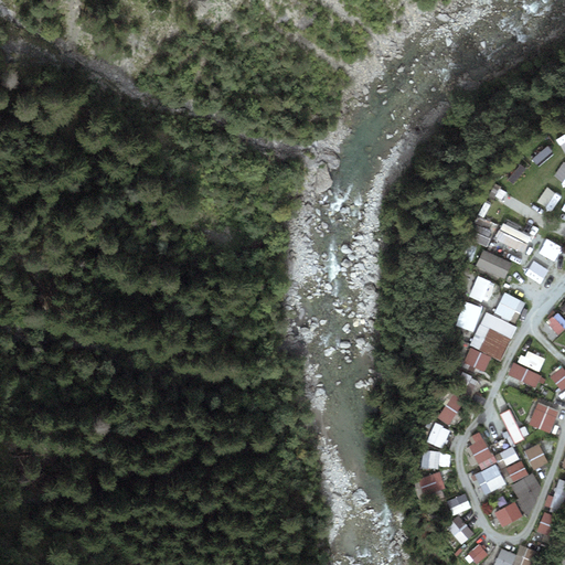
[(477,216),(488,223),(494,210),(484,204),(477,216)]
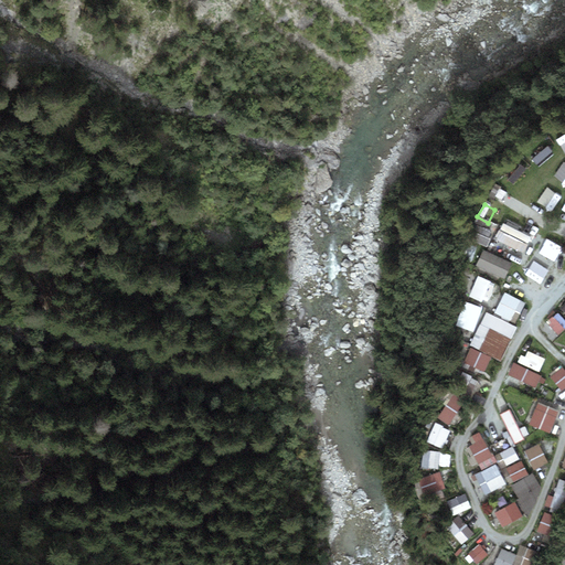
[(487,245),(490,232),(470,225),(466,237),(487,245)]
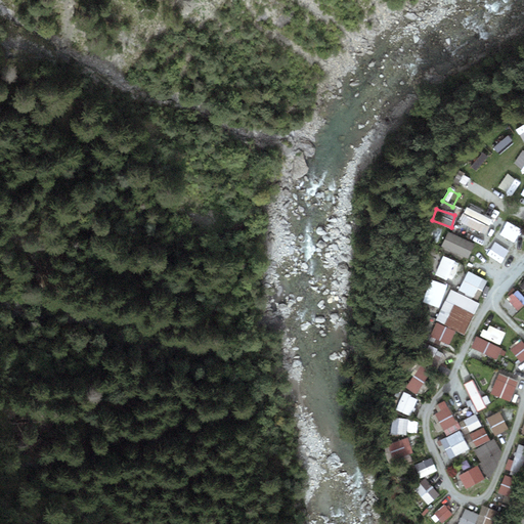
[(470,243),(473,235),(457,228),(454,235),(470,243)]
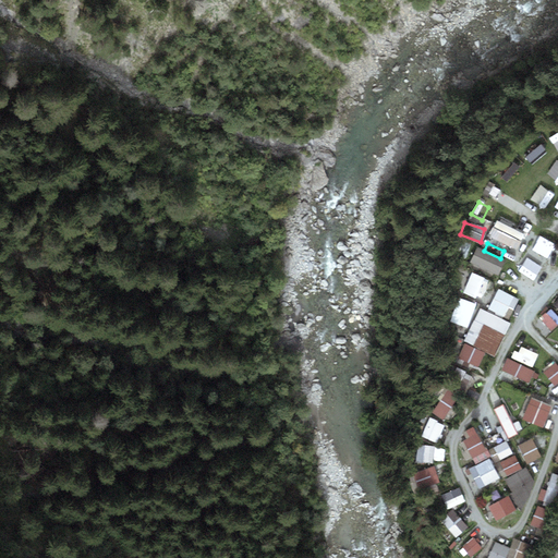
[(504,261),(475,249),(468,265),(497,277),(504,261)]
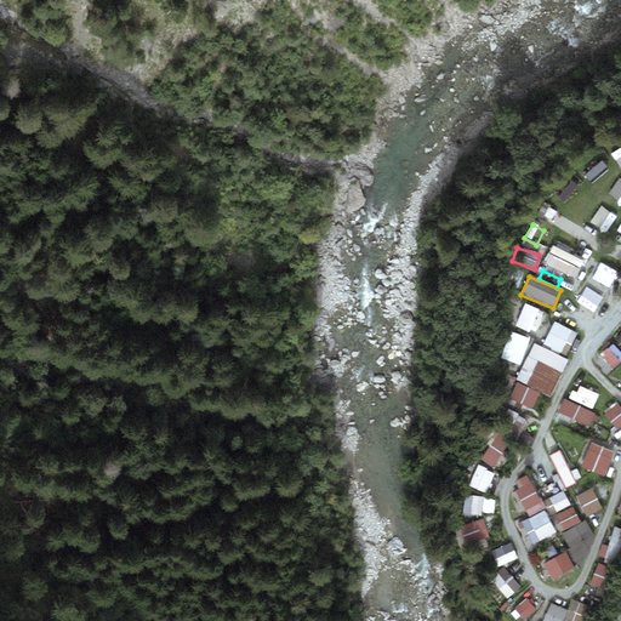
[(556,322),(545,342),(567,354),(577,334),(556,322)]
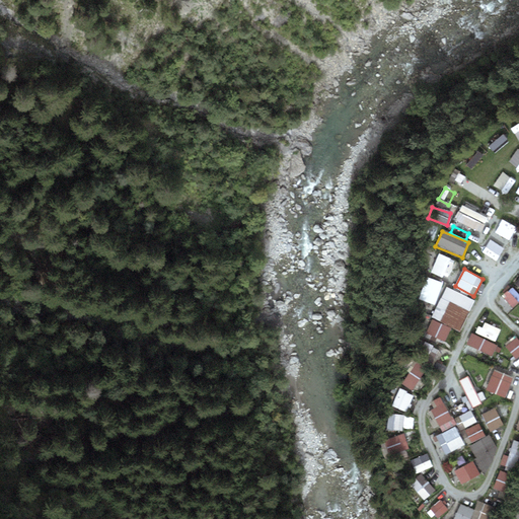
[(497,346),(473,336),(468,348),(492,359),(497,346)]
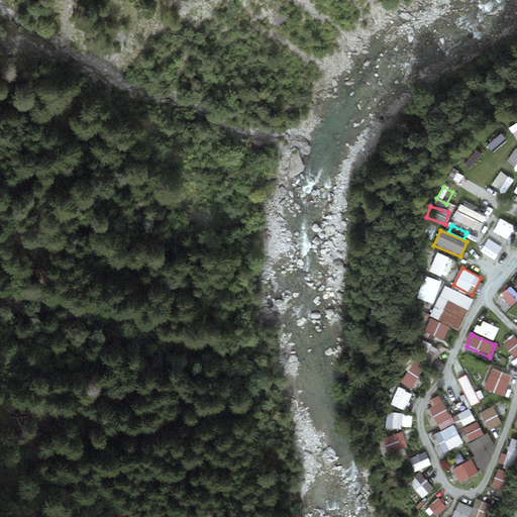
[(516,339),(515,337),(503,346),(512,360),(516,355),(516,339)]
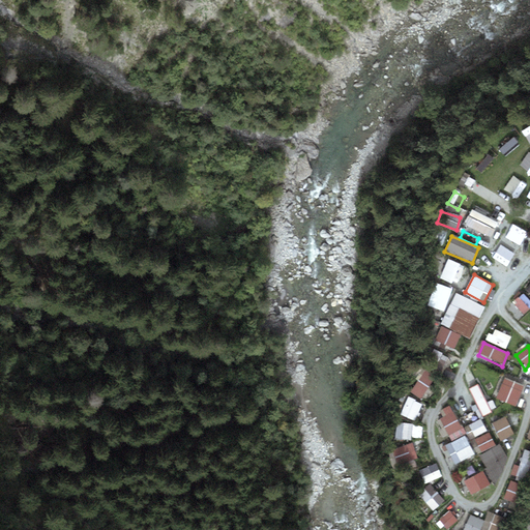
[(424,370),(409,391),(422,402),(439,380),(424,370)]
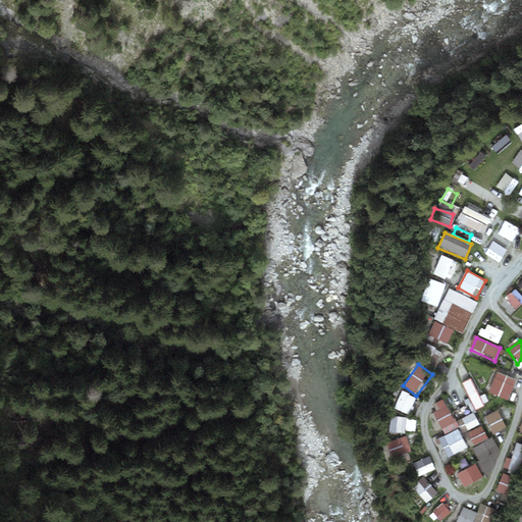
[(516,381),(499,375),(489,395),(508,402),(516,381)]
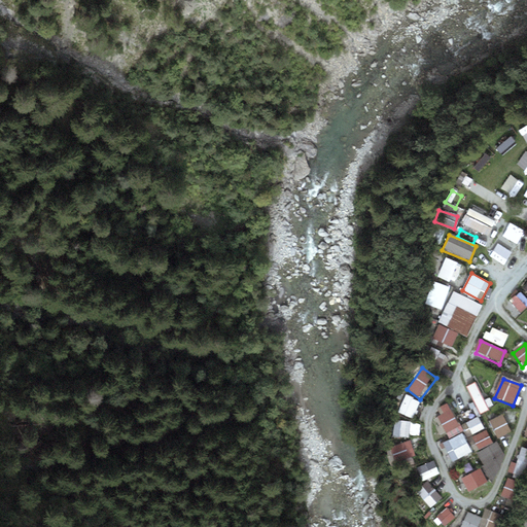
[(403,396),(397,415),(413,420),(419,401),(403,396)]
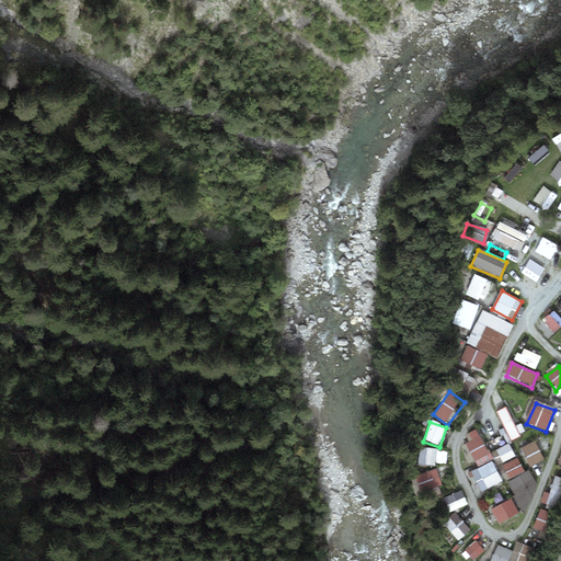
[(461,438),(478,468),(492,461),(476,431),(461,438)]
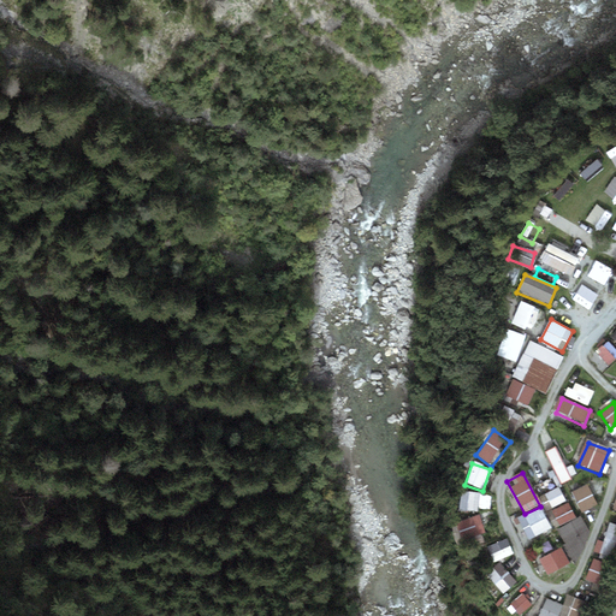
[(588,487),(573,495),(585,514),(599,508),(588,487)]
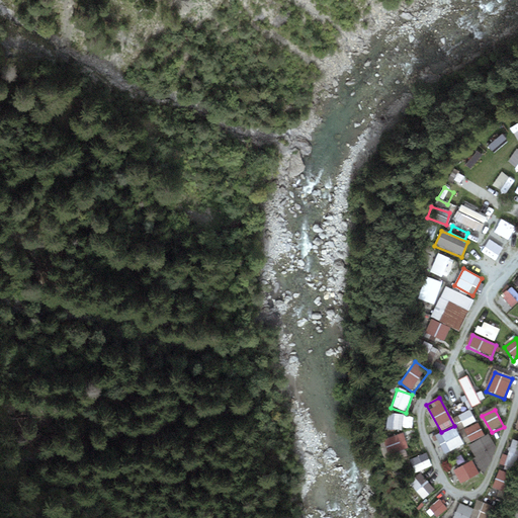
[(477,423),(470,412),(459,417),(463,429),(477,423)]
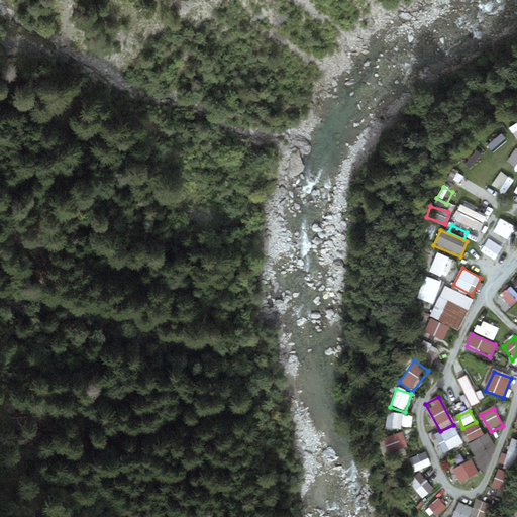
[(403,416),(387,413),(384,427),(399,430),(403,416)]
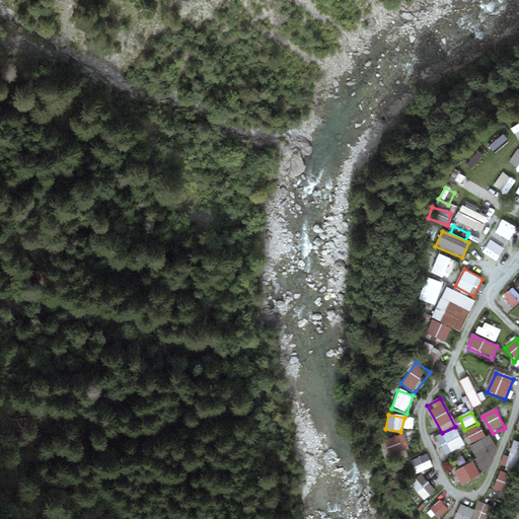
[(485,438),(477,424),(464,430),(472,445),(485,438)]
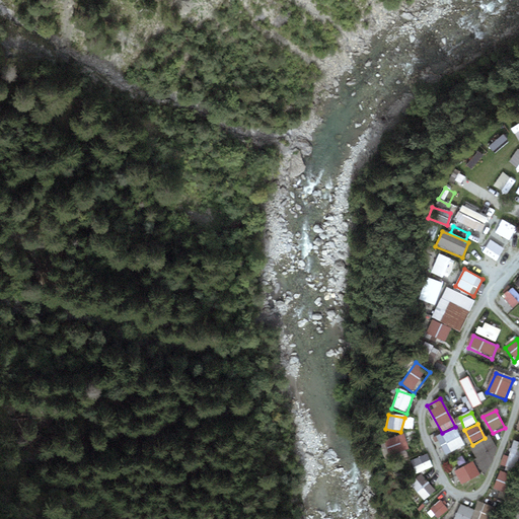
[(455,428),(436,437),(445,456),(464,447),(455,428)]
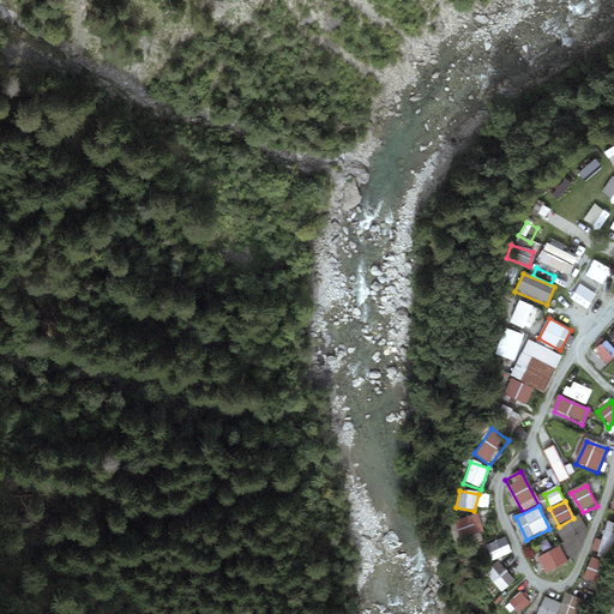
[(579,516),(573,518),(559,527),(557,529),(566,542),(560,546),(571,563),(579,558),(589,530),(579,516)]
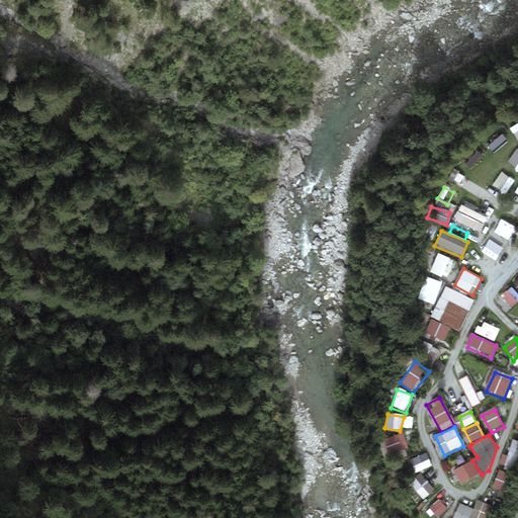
[(381,439),(382,453),(405,452),(404,437),(381,439)]
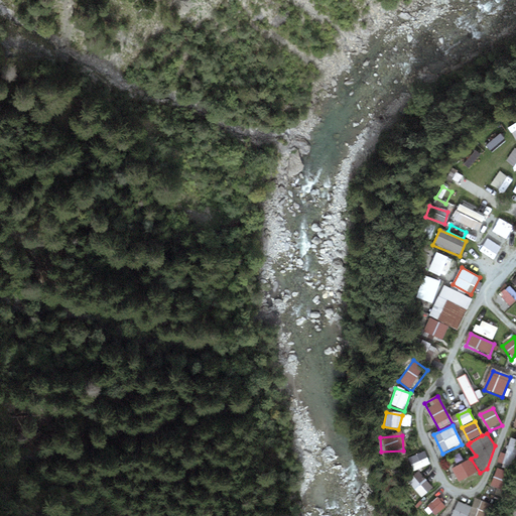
[(515,464),(515,438),(514,438),(505,465),(515,467),(515,464)]
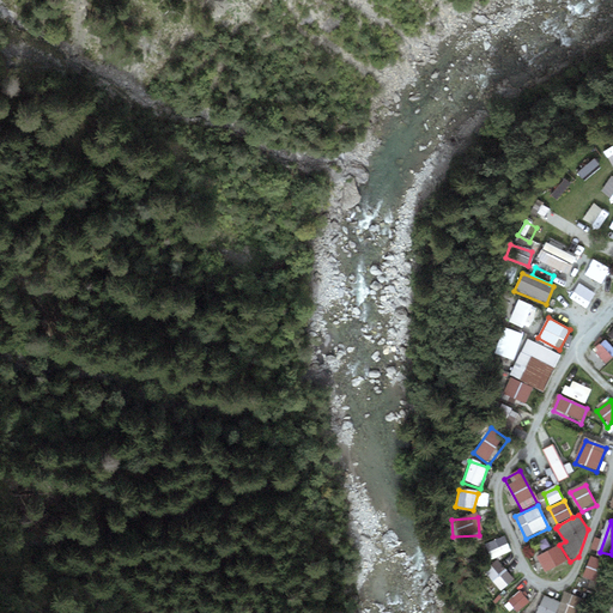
[(490,542),(495,559),(509,554),(504,538),(490,542)]
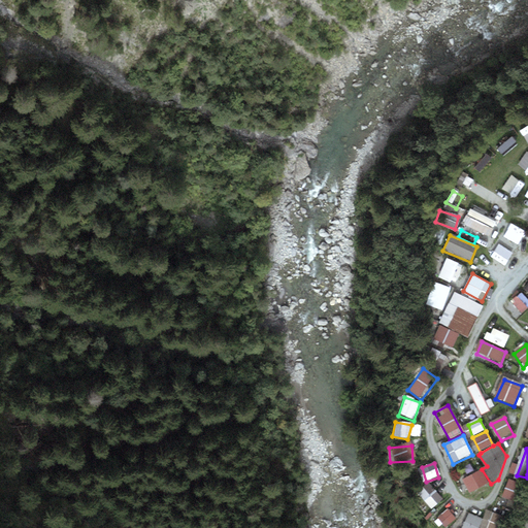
[(461,481),(469,495),(488,485),(481,470),(461,481)]
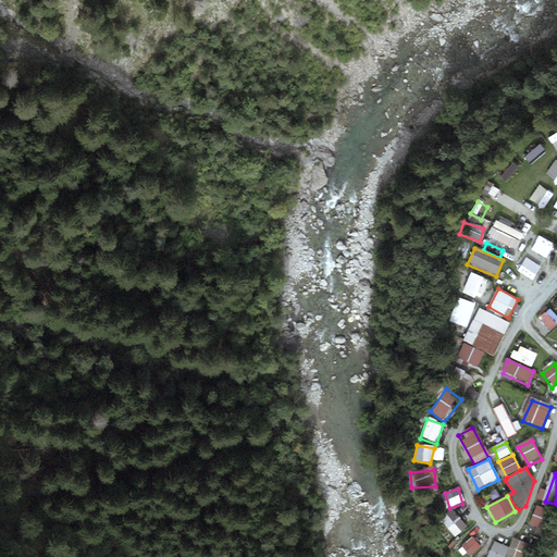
[(549,511),(537,507),(531,524),(543,529),(549,511)]
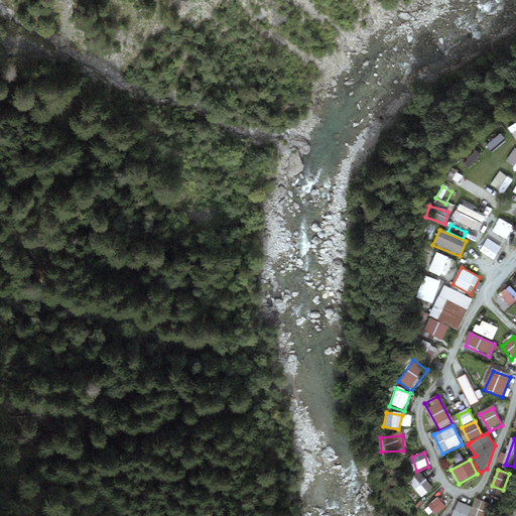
[(407,482),(419,500),(432,491),(420,473),(407,482)]
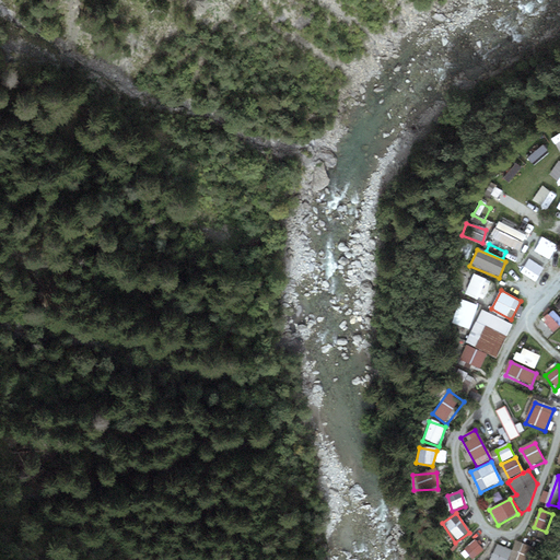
[(477,541),(464,548),(468,559),(469,559),(482,553),(477,541)]
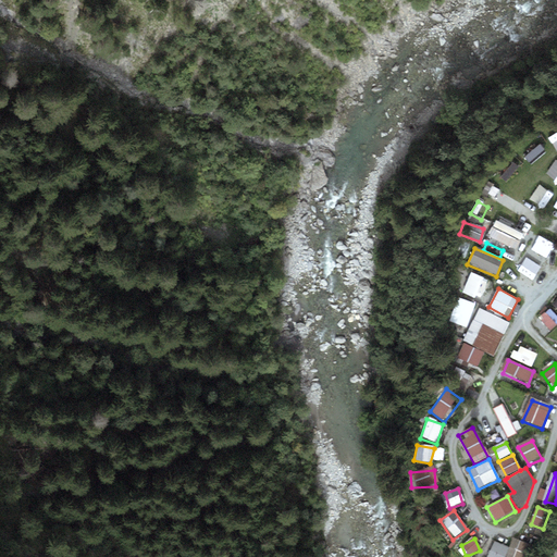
[(533,556),(539,546),(514,539),(508,556),(533,556)]
